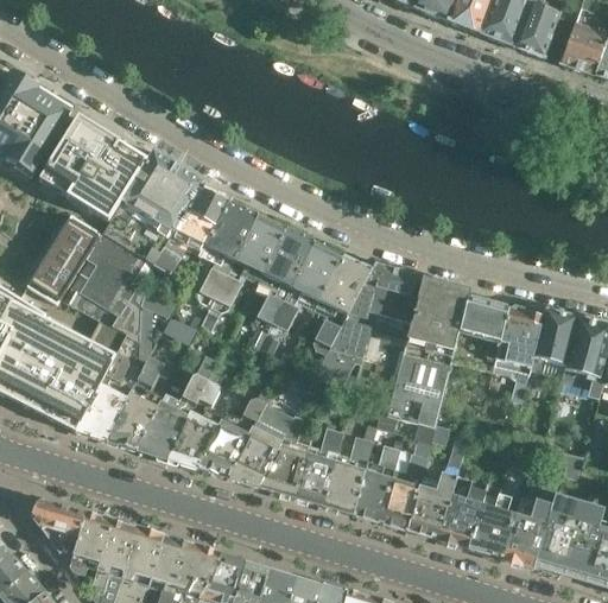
[(416,0),(413,6),(447,19),(454,0),(416,0)]
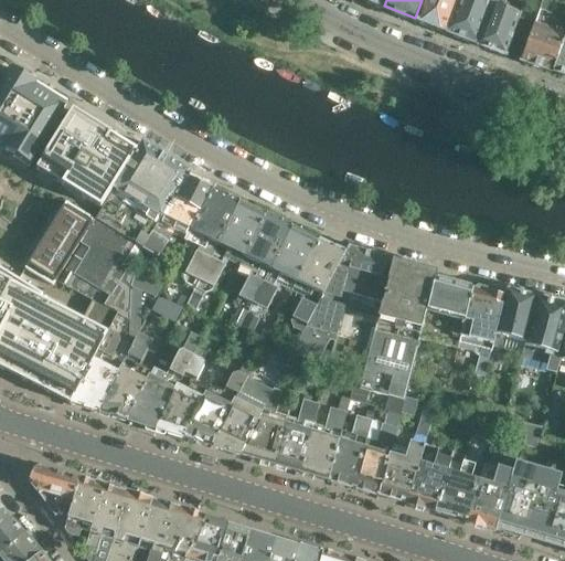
[(422,0),(415,18),(446,30),(457,0),(422,0)]
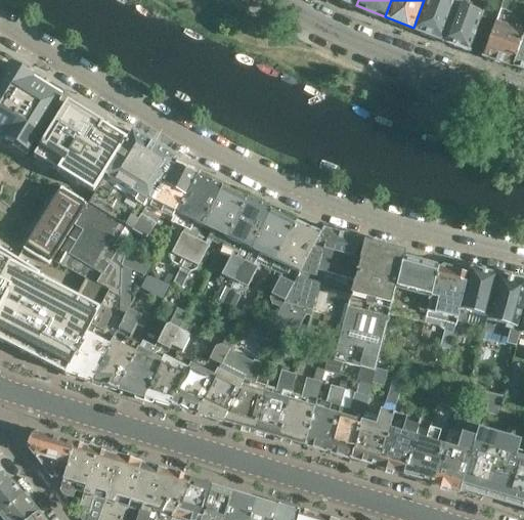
[(424,0),(413,28),(442,38),(457,0),(424,0)]
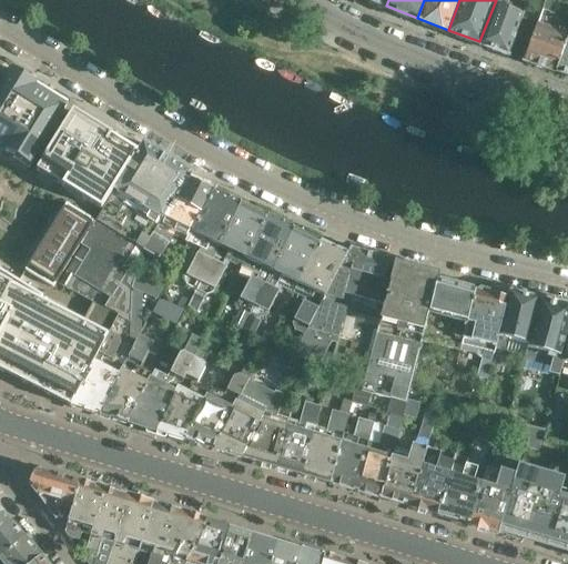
[(496,0),(479,41),(508,52),(523,12),(507,6),(509,0),(496,0)]
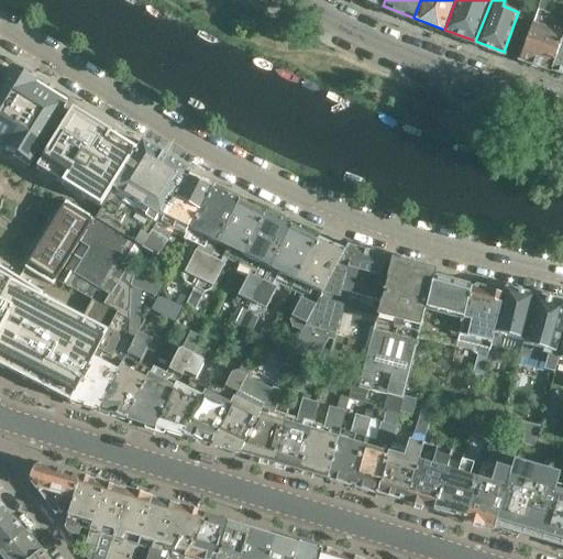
[(550,10),(553,0),(539,0),(538,6),(550,10)]
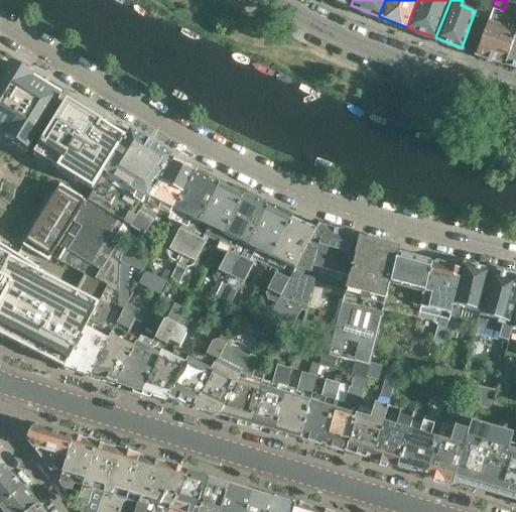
[(515,27),(503,24),(488,18),(476,53),(504,64),(515,30),(515,27)]
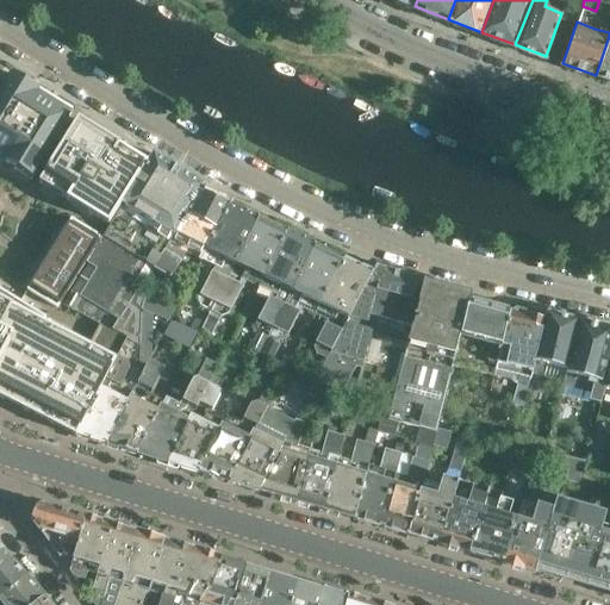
[(609,36),(596,75),(609,79),(609,36)]
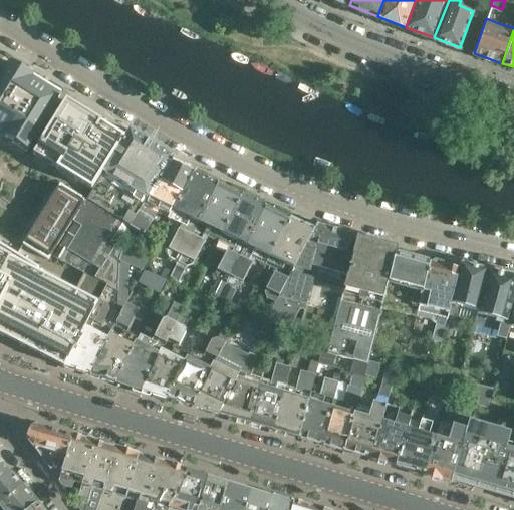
[(0,331),(61,363),(102,284),(81,274),(46,254),(89,186),(122,133),(114,128),(115,124),(101,115),(99,118),(89,112),(91,109),(75,99),(73,102),(65,97),(59,93),(61,89),(56,86),(57,84),(44,75),(42,78),(32,72),(33,69),(18,59),(16,62),(11,59),(0,76),(0,331)]
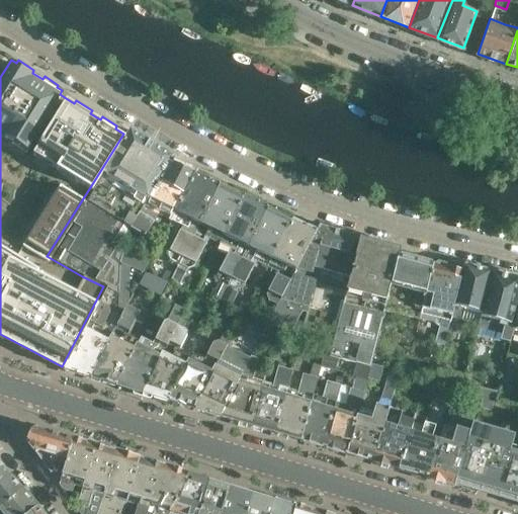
[(92,188),(67,232),(53,255),(95,277),(100,268),(101,269),(115,246),(117,246),(131,225),(144,203),(145,204),(148,197),(147,197),(163,171),(176,154),(131,125),(125,134),(125,135),(104,170),(103,170),(92,188)]
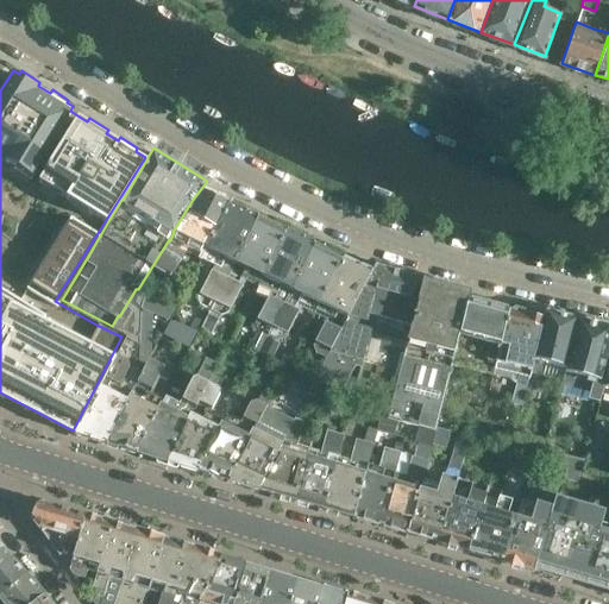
[(192,201),(173,232),(174,232),(176,231),(207,246),(231,202),(202,190),(207,182),(207,181),(192,201)]
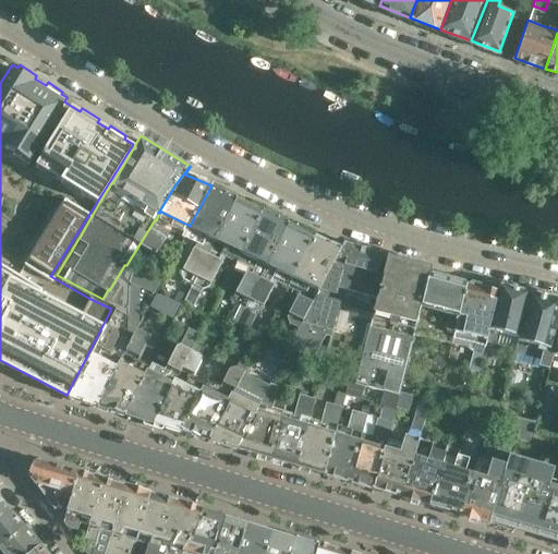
[(211,185),(191,227),(186,235),(197,240),(181,271),(183,277),(194,282),(238,197),(211,185)]
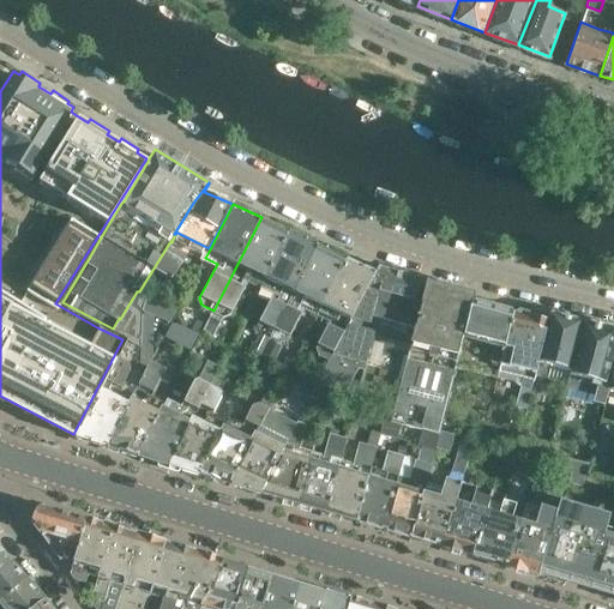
[(289,230),(262,217),(214,311),(211,311),(202,331),(211,336),(222,315),(221,314),(223,314),(230,312),(233,309),(245,284),(239,282),(242,276),(262,285),(289,230)]
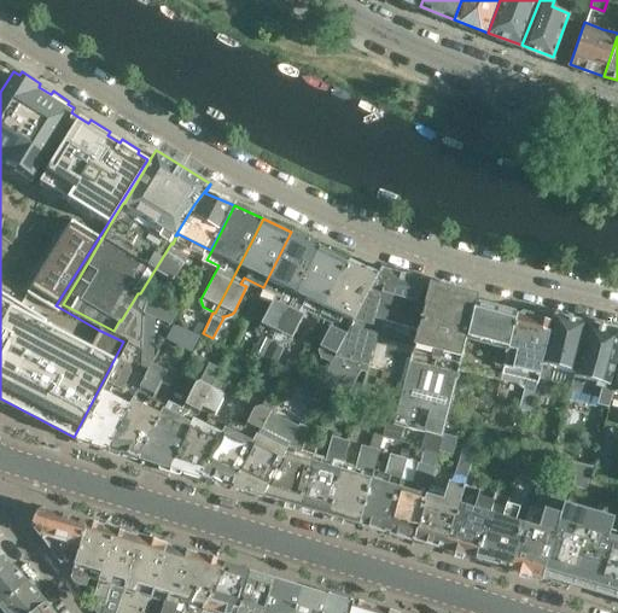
[(291,232),(263,287),(275,293),(260,325),(262,332),(255,346),(264,351),(270,338),(272,337),(274,338),(320,246),(291,232)]
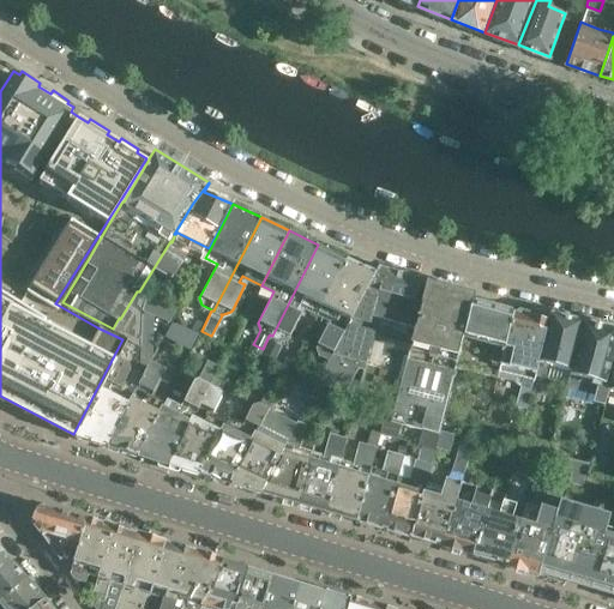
[(347,259),(318,245),(272,336),(281,339),(288,337),(305,306),(319,313),(347,259)]
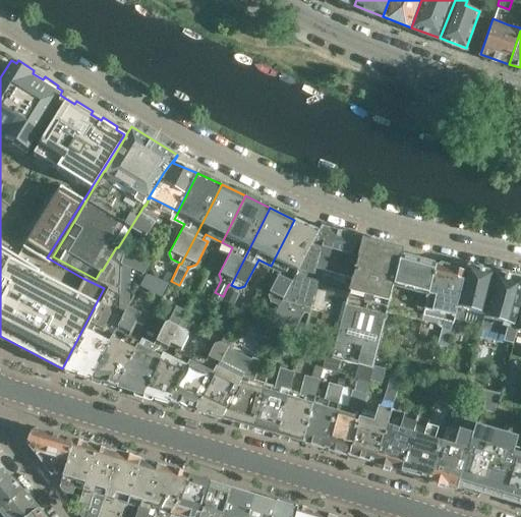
[(294,220),(271,266),(284,272),(288,265),(297,269),(319,230),(295,219),(294,220)]
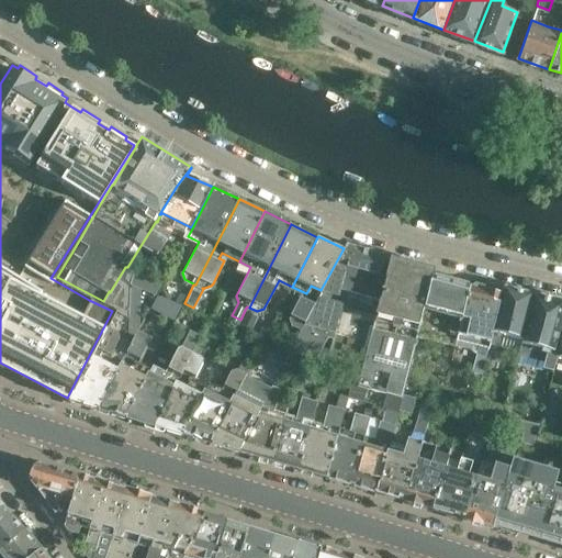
[(335,265),(326,282),(318,294),(326,297),(332,285),(340,287),(380,299),(386,276),(385,276),(381,275),(385,260),(386,255),(346,243),(344,248),(335,265)]
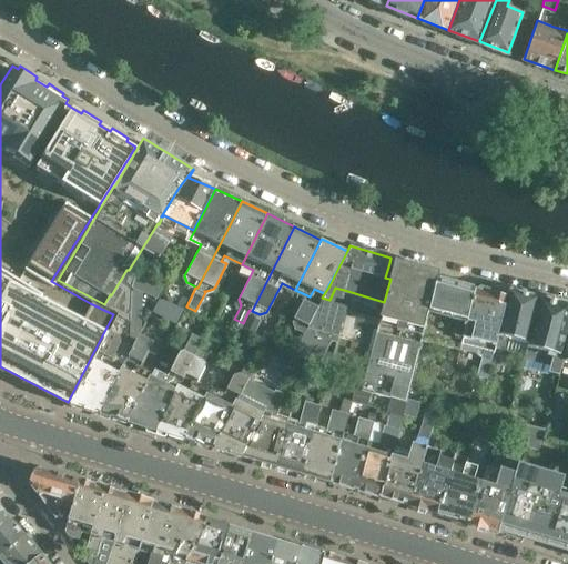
[(384,302),(378,323),(362,388),(375,391),(381,372),(394,375),(389,394),(405,400),(422,333),(427,312),(436,278),(438,278),(439,271),(395,259),(389,279),(391,279),(384,302)]
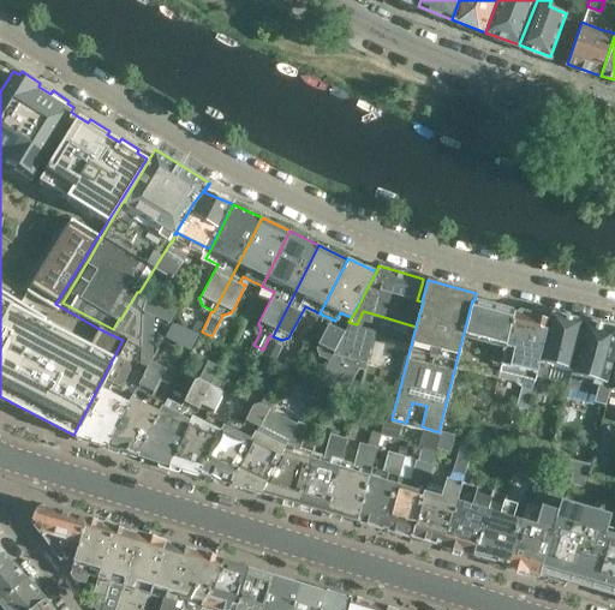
[(472,300),(463,338),(457,365),(497,376),(505,348),(514,311),(475,300),(472,300)]
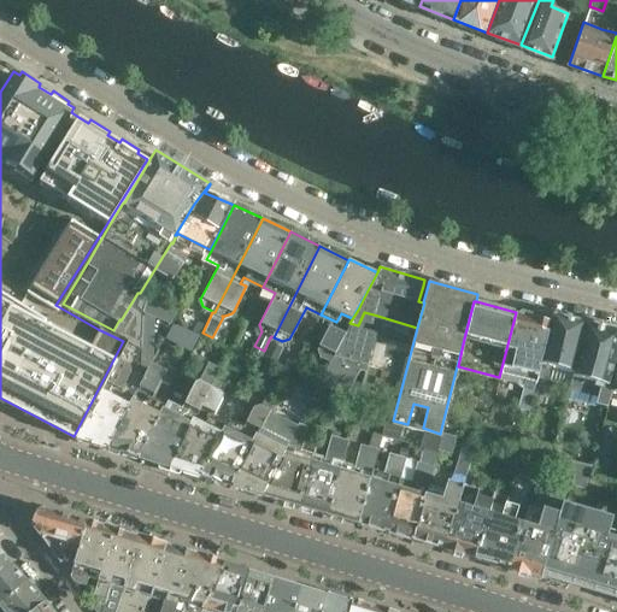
[(506,349),(499,377),(535,384),(539,372),(541,364),(540,364),(540,363),(552,321),(551,321),(551,322),(533,317),(530,312),(522,310),(517,312),(516,312),(506,349)]
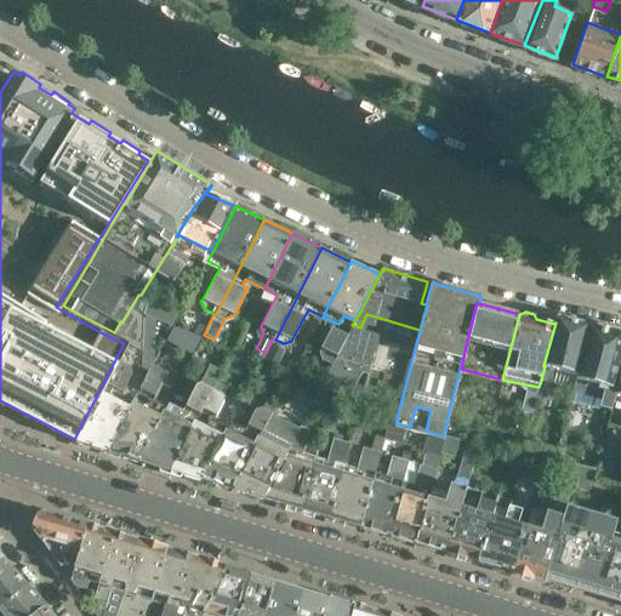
[(556,323),(543,365),(543,366),(545,366),(542,377),(554,380),(557,369),(576,374),(590,323),(557,315),(554,323),(556,323)]
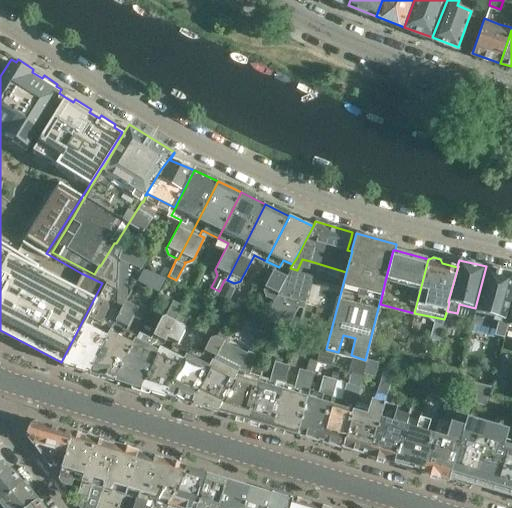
[(170,268),(163,264),(159,272),(166,276),(170,268)]
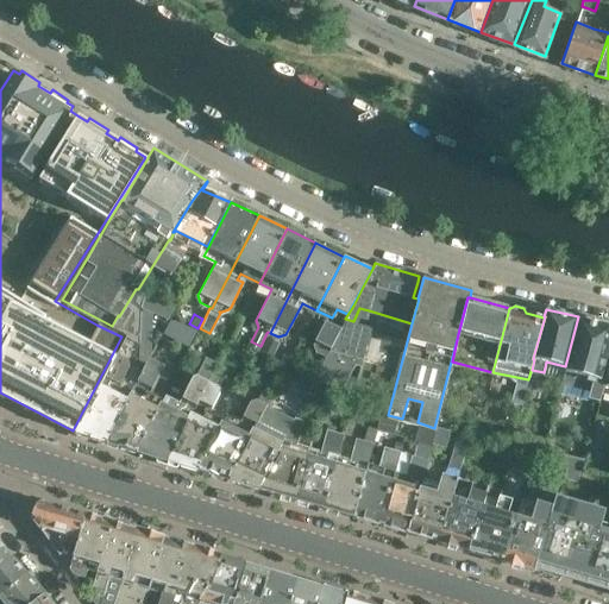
[(565,366),(559,389),(590,397),(600,400),(603,384),(604,381),(601,379),(608,345),(608,323),(578,316),(565,366)]
